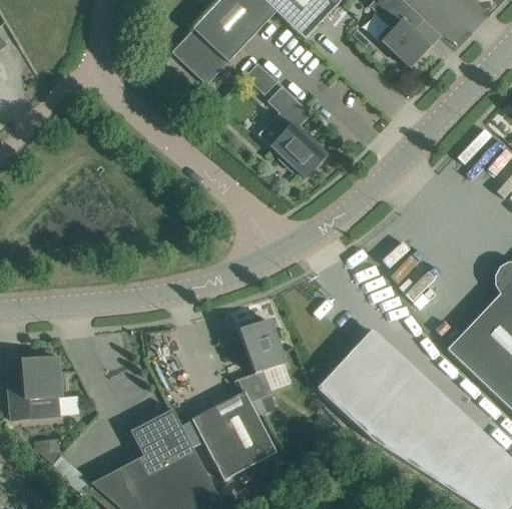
[(227,61),(276,10),(265,0),(218,0),(171,50),(206,83),(221,68),(218,65),(224,58),(227,61)]
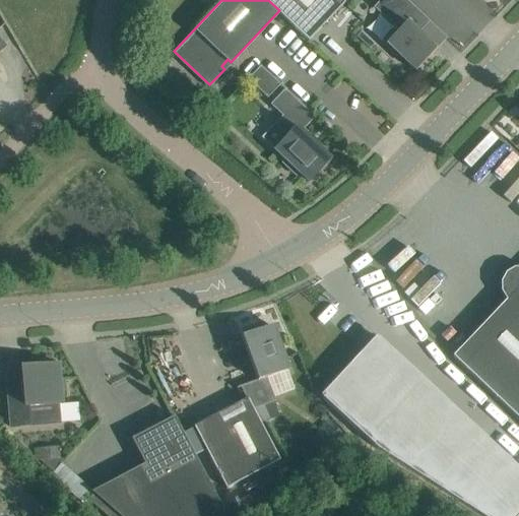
[(345,0),(268,0),(279,10),(309,38),(345,0)]
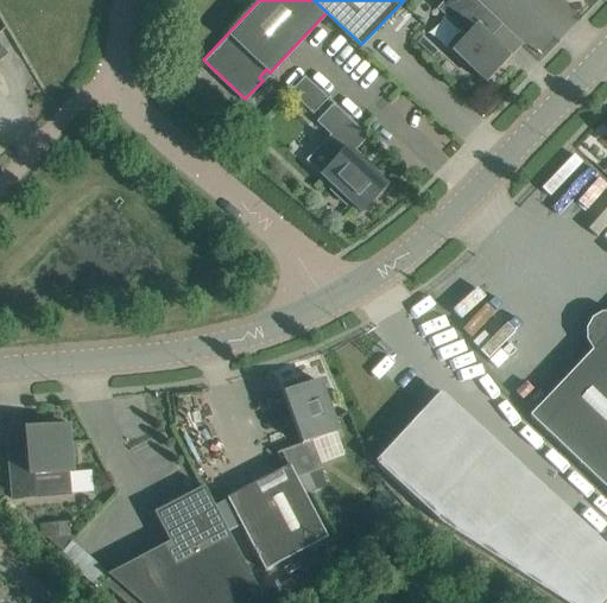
[(503,21),(480,0),(441,0),(437,5),(467,32),(465,33),(463,32),(450,46),(465,59),(466,59),(487,80),(511,55),(489,35),(503,21)]
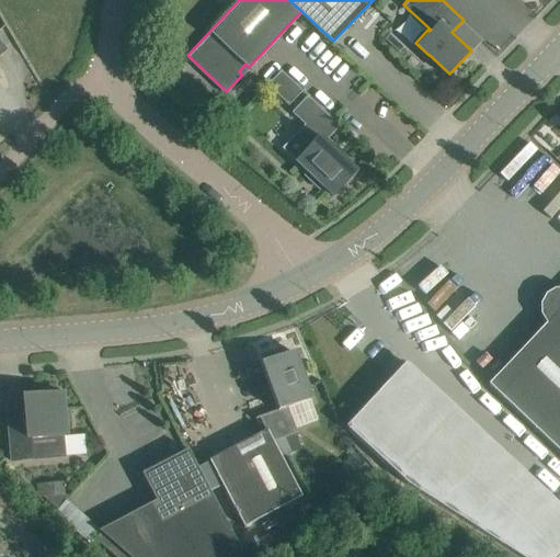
[(303,88),(282,68),(267,82),(289,103),(303,88)]
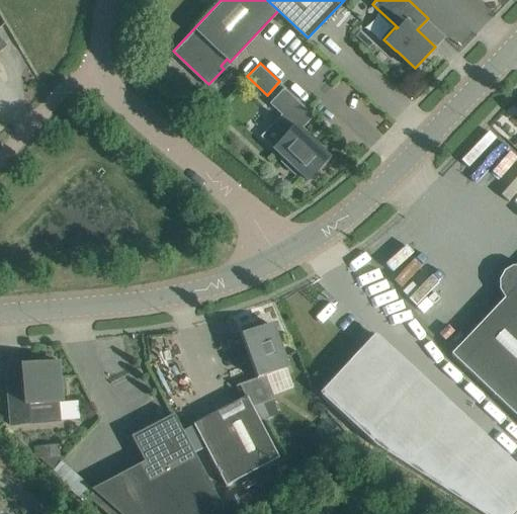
[(297,168),(309,179),(331,156),(315,142),(317,139),(311,133),(309,135),(300,127),(314,113),(284,86),(270,100),(282,112),(274,120),(286,132),(273,146),(285,157),(282,159),(295,171),(297,168)]
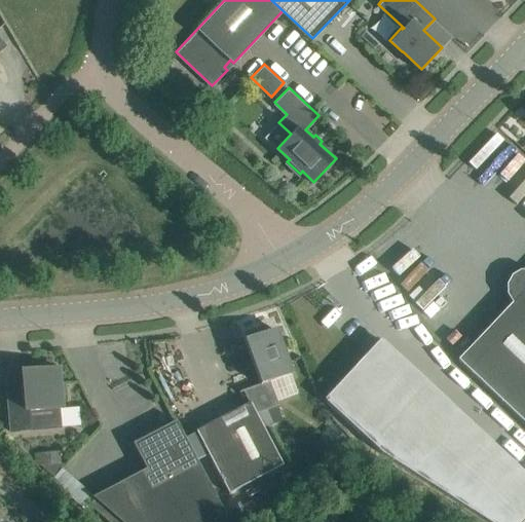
[(524,267),(520,268),(512,273),(507,282),(508,292),(513,300),(458,358),(524,420),(524,267)]
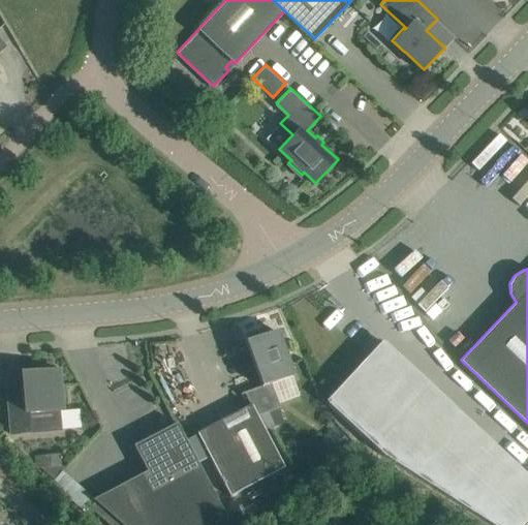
[(254,336),(246,339),(261,383),(241,391),(242,392),(245,391),(251,402),(258,413),(281,405),(273,380),(293,373),(277,328),(268,331),(267,328),(253,332),(254,336)]
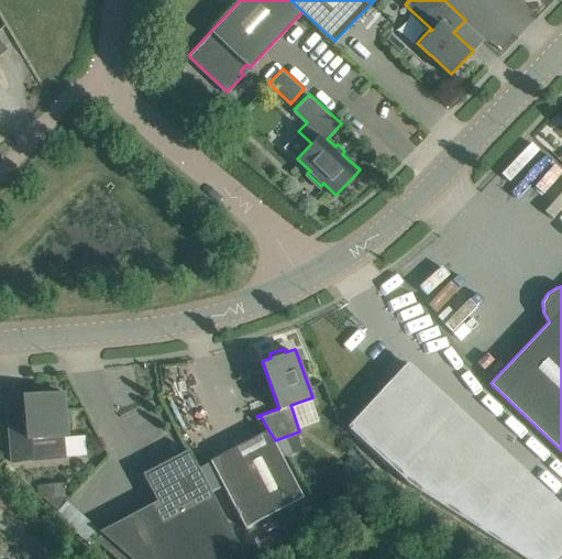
[(354,419),(349,426),(350,427),(349,427),(409,483),(527,558),(559,558),(561,556),(561,502),(410,361),(409,362),(408,361),(403,368),(404,369),(396,376),(395,375),(389,382),(390,383),(383,392),(382,391),(375,397),(376,397),(370,406),(368,405),(362,412),(363,413),(355,420),(354,419)]
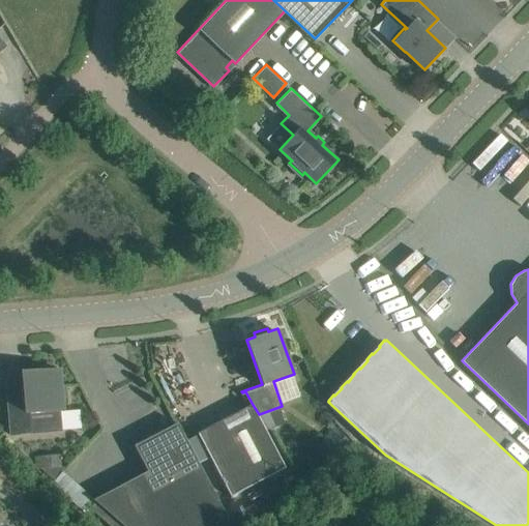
[(24,379),(7,380),(11,432),(29,431),(29,425),(60,422),(59,409),(63,409),(60,368),(56,368),(56,364),(41,366),(42,369),(23,371),(24,379)]
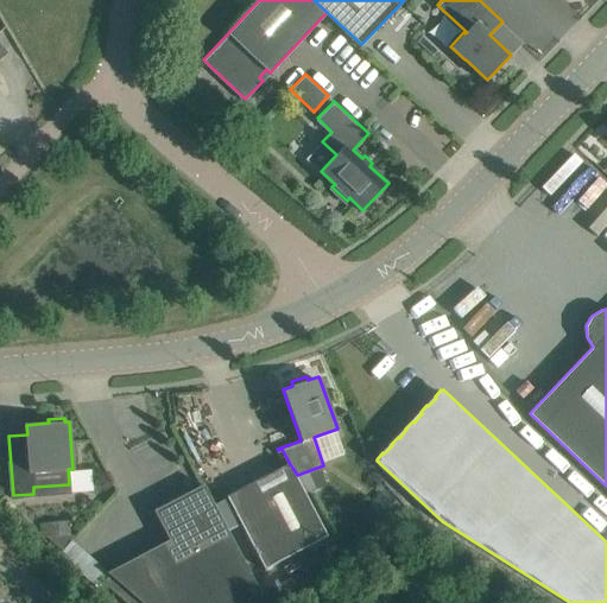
[(289,462),(227,494),(265,567),(328,534),(297,475),(289,462)]
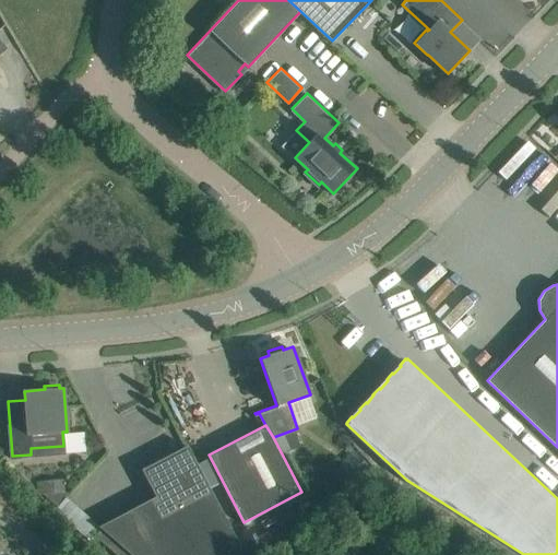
[(245,554),(188,445),(142,468),(156,495),(99,526),(103,529),(96,535),(119,554),(245,554)]
